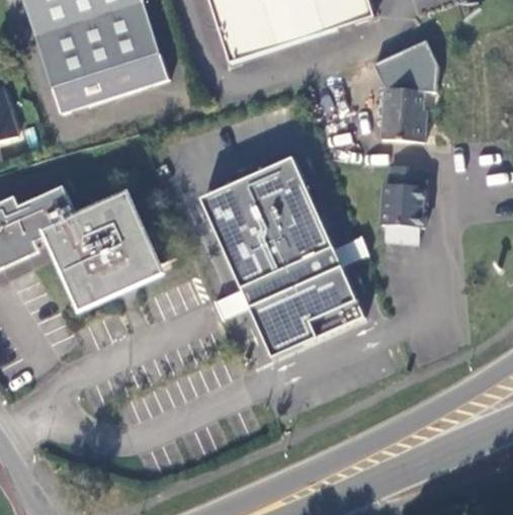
[(22,0),(59,113),(169,79),(142,0),(22,0)]
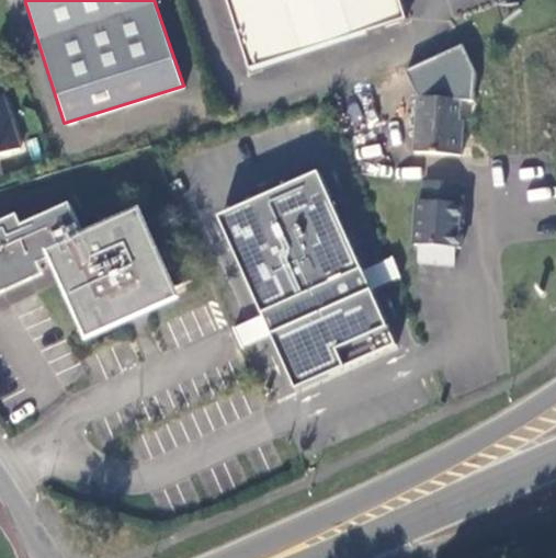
[(224,0),(247,68),(404,15),(398,0),(224,0)]
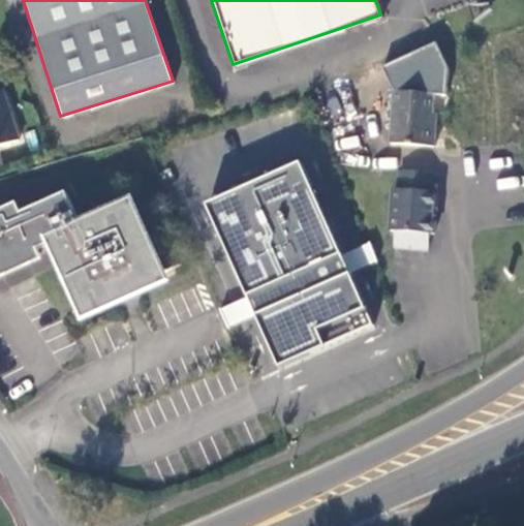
[(445,65),(433,39),(426,42),(379,64),(380,66),(391,89),(432,92),(444,92),(445,65)]
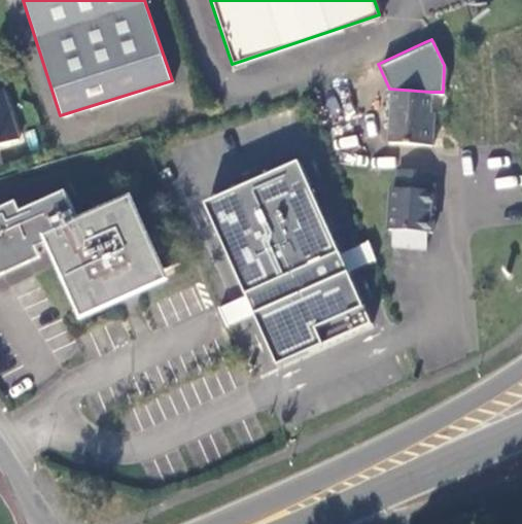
[(0,142),(19,137),(1,85),(0,85),(0,142)]
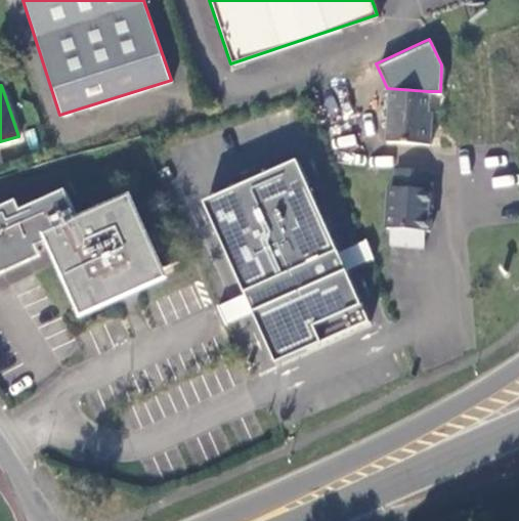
[(428,91),(387,88),(383,139),(429,143),(431,111),(426,110),(428,91)]
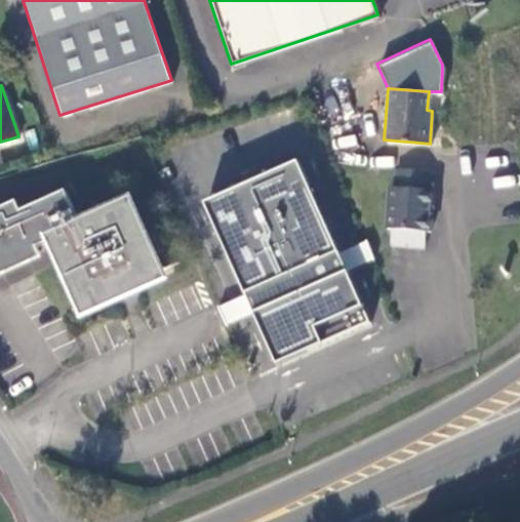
[(297,160),(204,201),(275,363),(368,322),(297,160)]
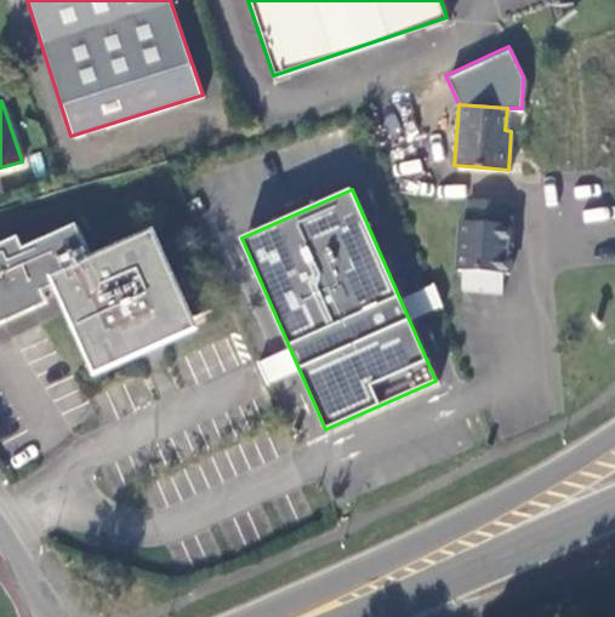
[(506,222),(507,201),(463,198),(462,218),(455,218),(451,268),(460,269),(459,290),(499,292),(500,272),(508,273),(511,222),(506,222)]
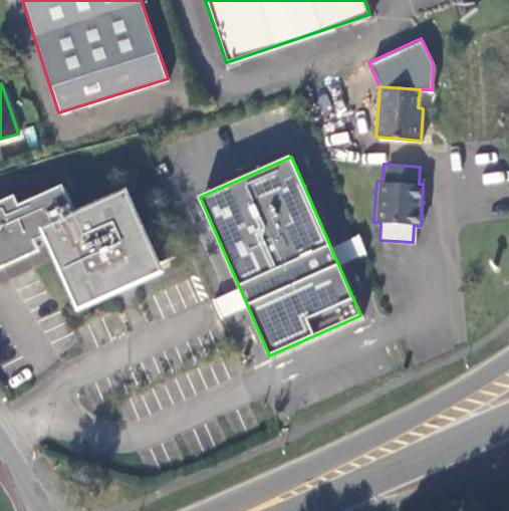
[(77,311),(166,272),(128,187),(73,211),(61,184),(18,203),(14,193),(0,198),(0,265),(37,249),(33,240),(43,235),(77,311)]
